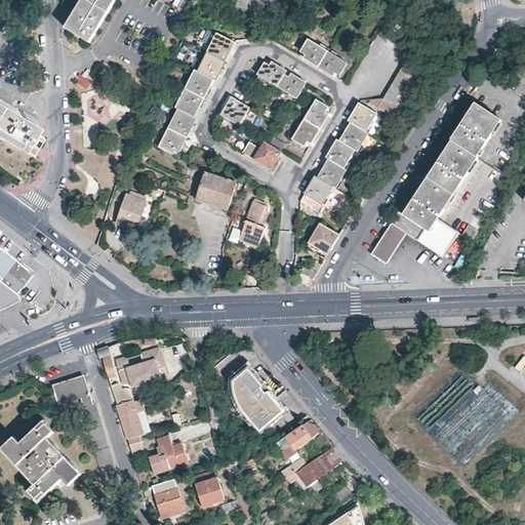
[(83,0),(68,27),(91,42),(98,29),(99,27),(116,0),(83,0)]
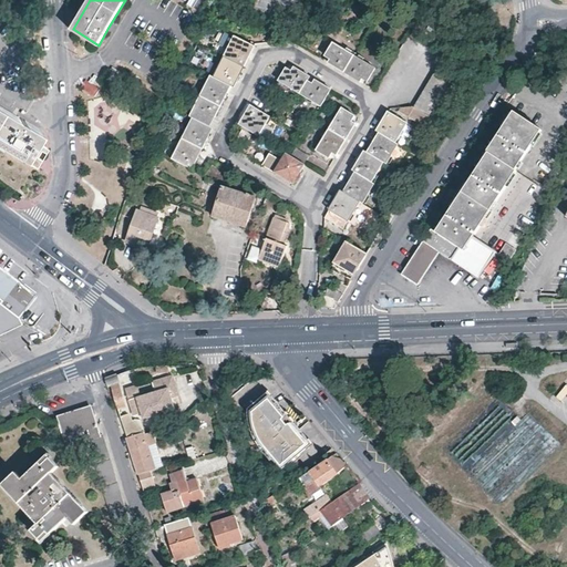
[(235,37),(224,58),(240,65),(244,68),(247,62),(248,58),(246,55),(251,45),(235,37)]
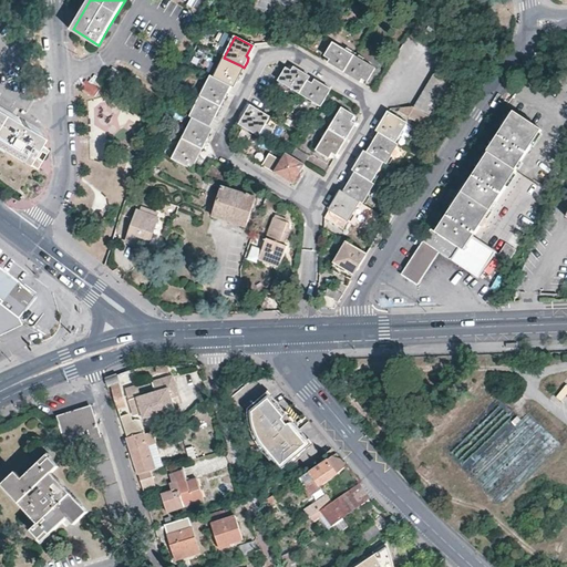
[(330,59),(328,62),(336,66),(346,72),(354,55),(332,43),(326,57),(328,58),(330,59)]
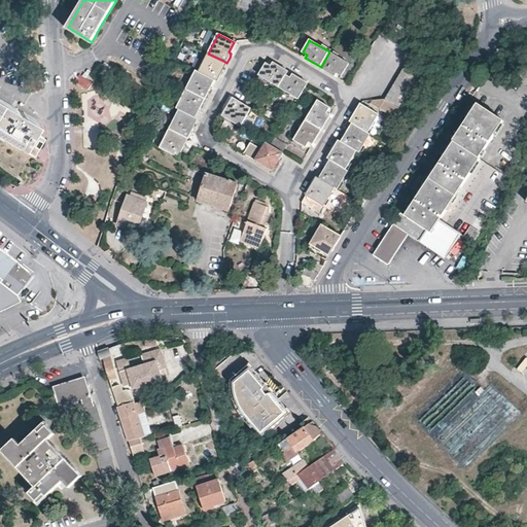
[(237,43),(234,42),(229,51),(231,54),(237,43)]
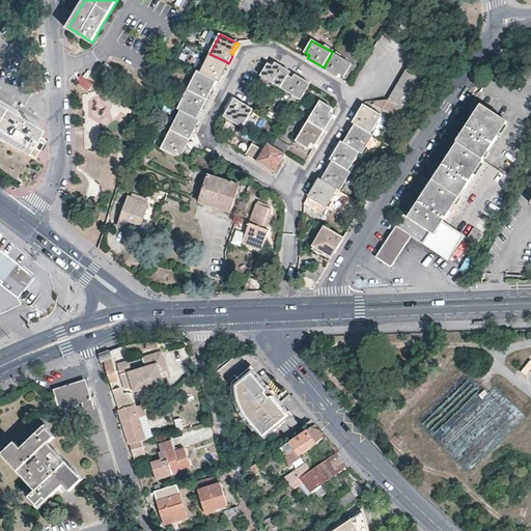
[(352,63),(332,52),(324,67),(331,72),(337,76),(339,73),(342,75),(344,76),(352,63)]
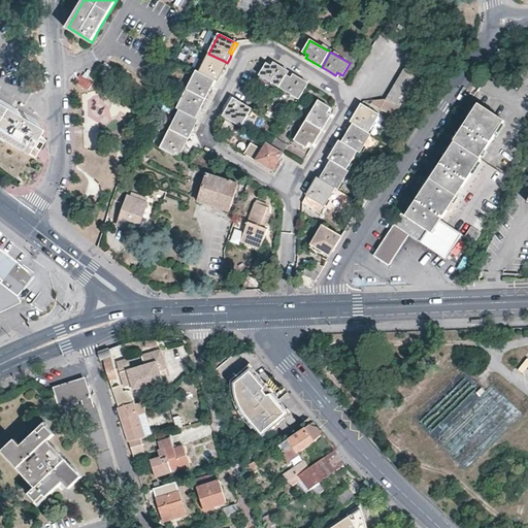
[(224,61),(208,54),(199,72),(216,80),(218,81),(221,76),(223,71),(220,70),(224,61)]
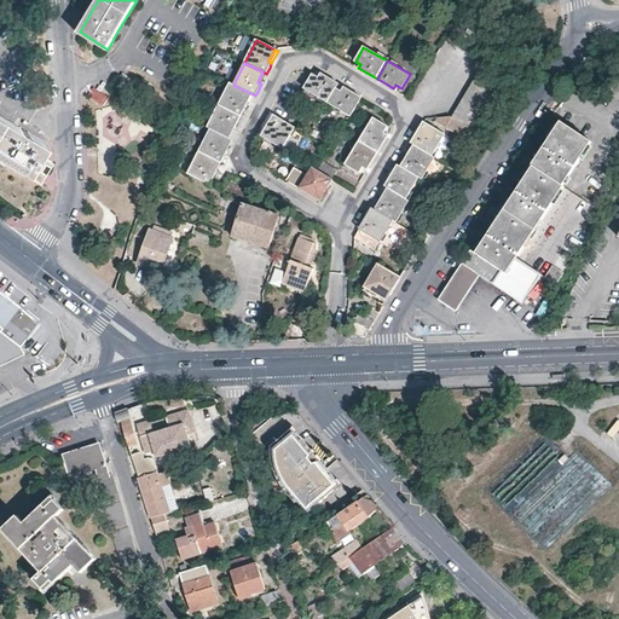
[(496,80),(480,70),(475,79),(491,87),(496,80)]
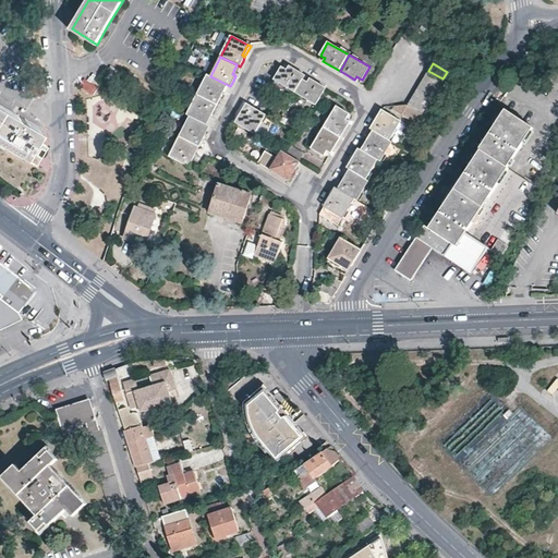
[(129,76),(112,65),(104,79),(121,88),(129,76)]
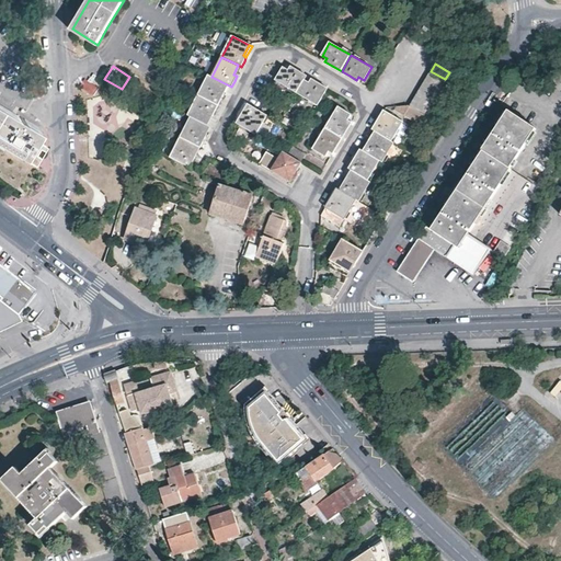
[(275,80),(297,93),(305,80),(307,77),(298,71),(290,67),(288,70),(286,69),(284,67),(275,80)]
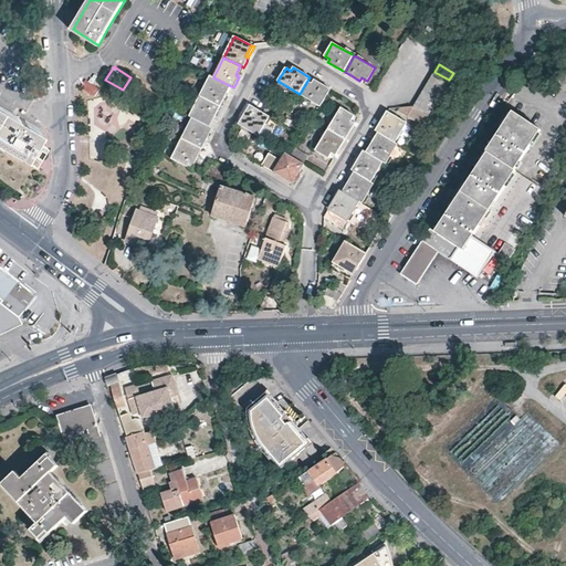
[(449,80),(435,72),(430,79),(444,87),(449,80)]
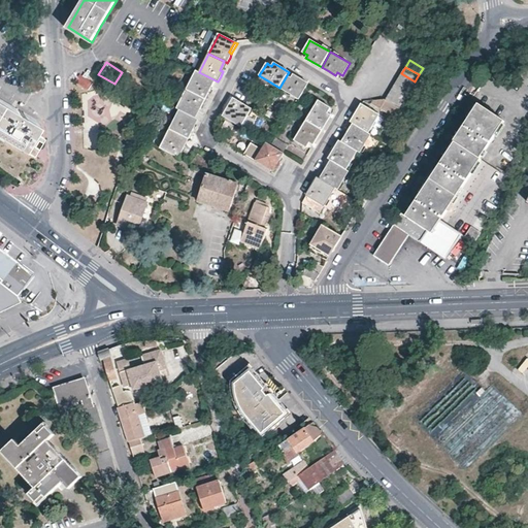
[(199,72),(197,71),(187,90),(205,100),(210,90),(216,80),(199,72)]
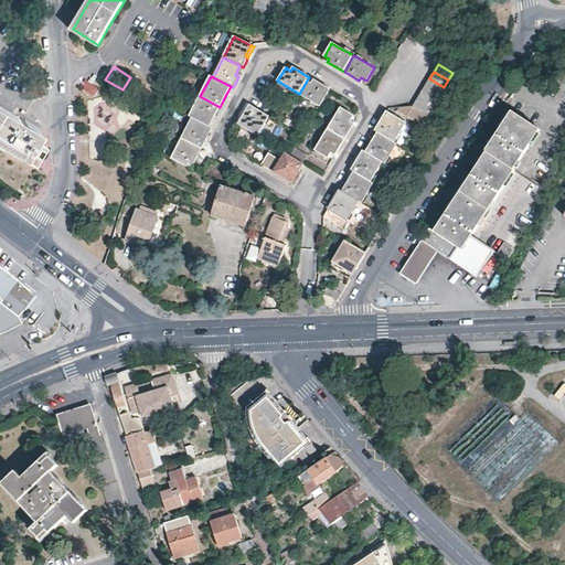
[(444,87),(429,78),(426,85),(439,94),(444,87)]
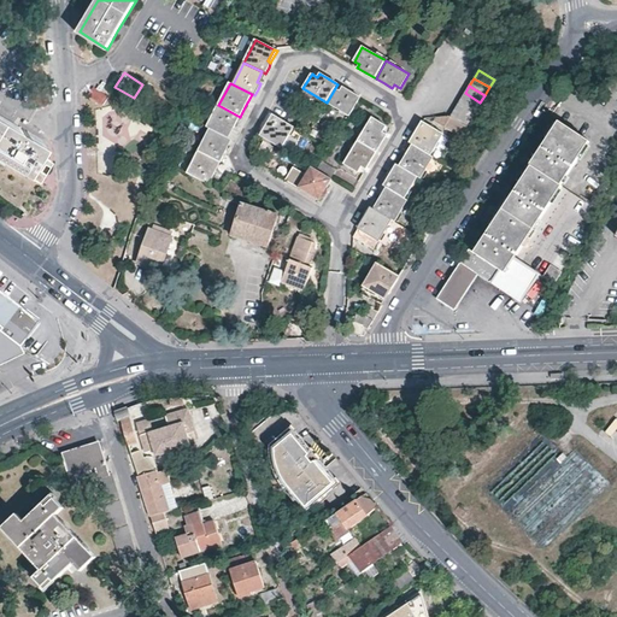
[(348,116),(359,97),(348,90),(341,87),(339,90),(338,89),(335,88),(327,103),(348,116)]
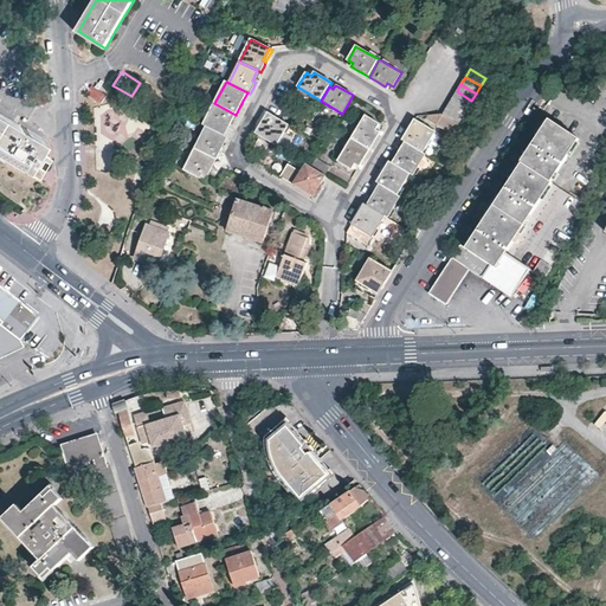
[(45,102),(46,92),(33,91),(32,101),(45,102)]
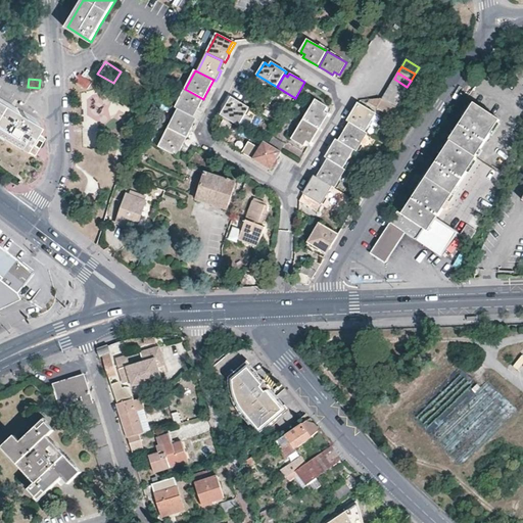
[(390,86),(403,94),(407,87),(394,79),(390,86)]
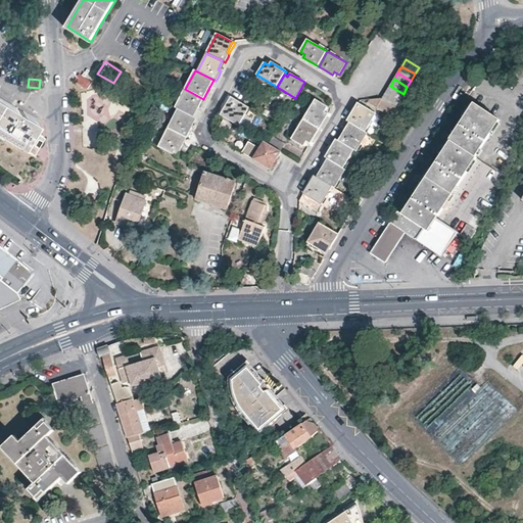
[(386,92),(399,100),(403,94),(390,86),(386,92)]
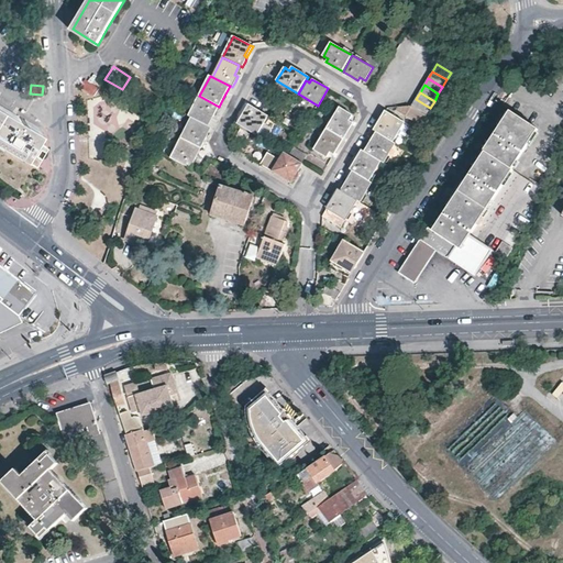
[(219,107),(199,96),(189,117),(205,124),(209,127),(214,116),(219,107)]
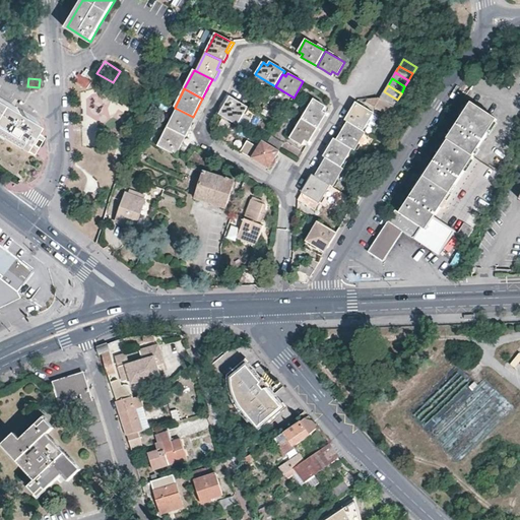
[(380,98),(393,106),(397,100),(384,91),(380,98)]
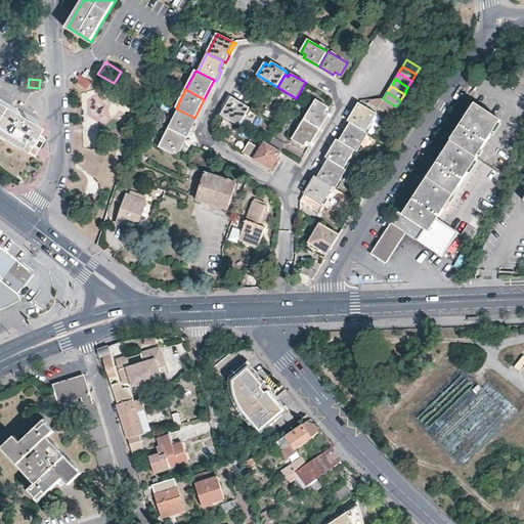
[(248,107),(241,103),(231,98),(227,104),(221,116),(237,125),(248,107)]
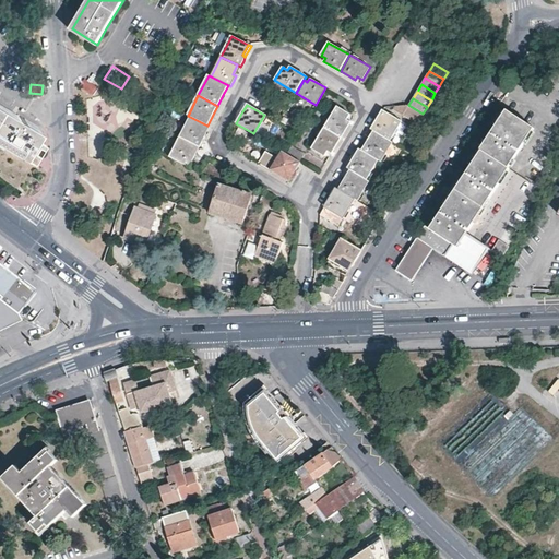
[(416,125),(423,114),(408,105),(395,106),(393,110),(416,125)]
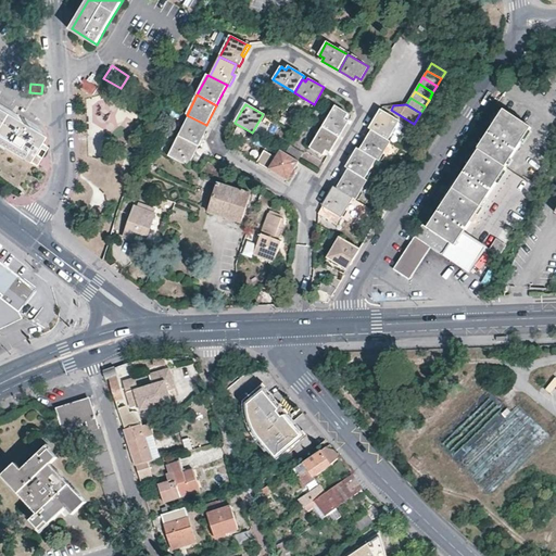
[(346,116),(348,114),(335,106),(323,127),(339,137),(348,122),(344,119),(346,116)]
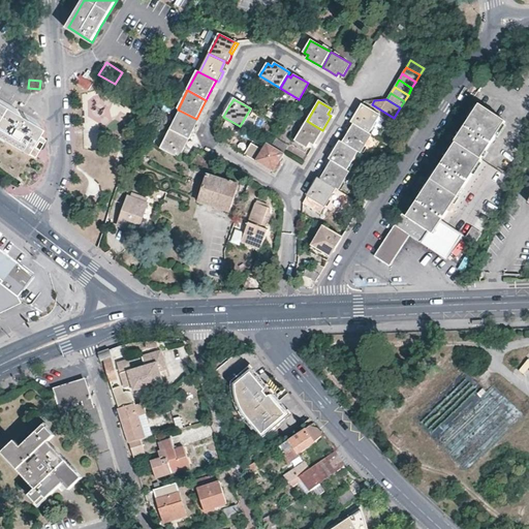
[(351,123),(369,133),(380,114),(363,104),(359,112),(351,123)]
